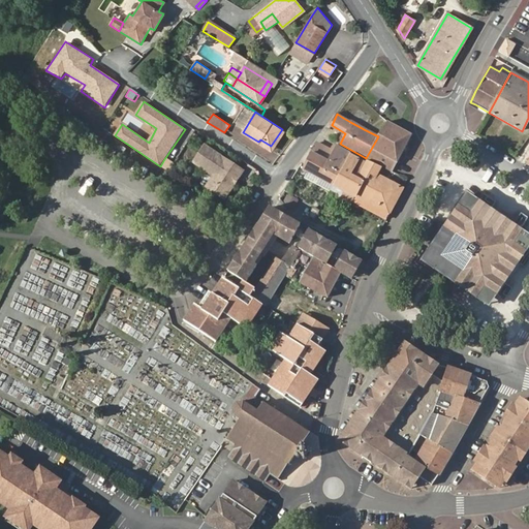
[(350,122),(364,129),(368,131),(365,126),(352,120),(350,122)]
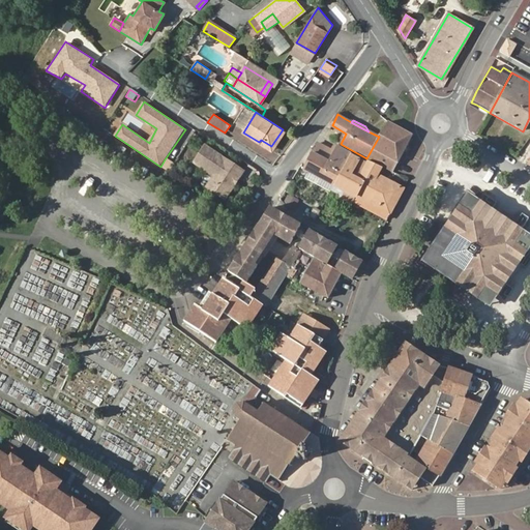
[(366,158),(392,172),(412,136),(387,122),(379,137),(366,158)]
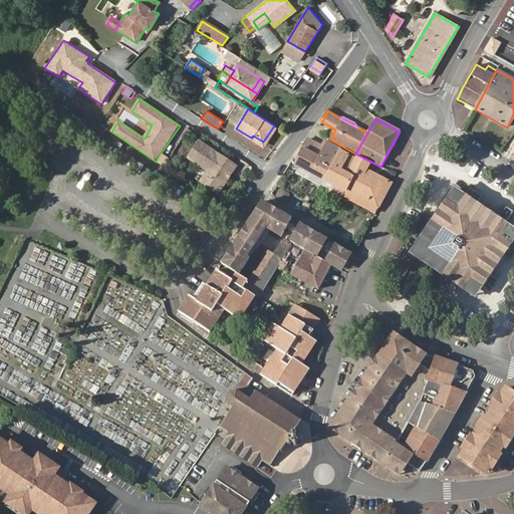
[(251,138),(263,146),(276,126),(274,125),(263,142),(253,136),(251,138)]
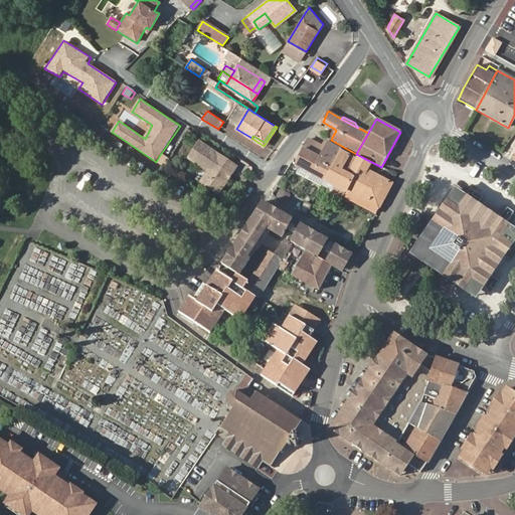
[(308,140),(295,165),(326,181),(341,150),(328,143),(325,148),(321,146),(308,140)]
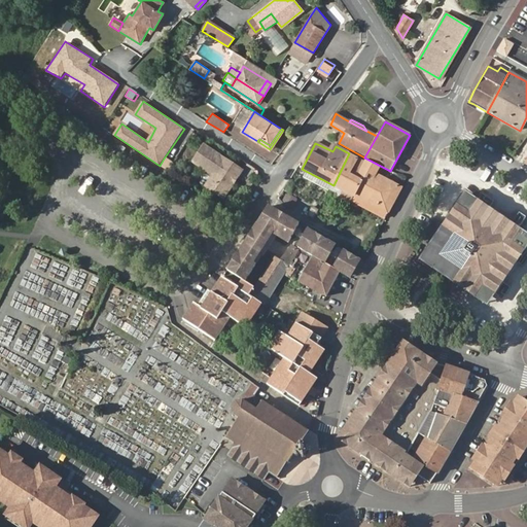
[(203,145),(192,161),(212,175),(214,183),(210,189),(223,198),(233,183),(232,180),(235,175),(237,177),(242,169),(227,161),(203,145)]
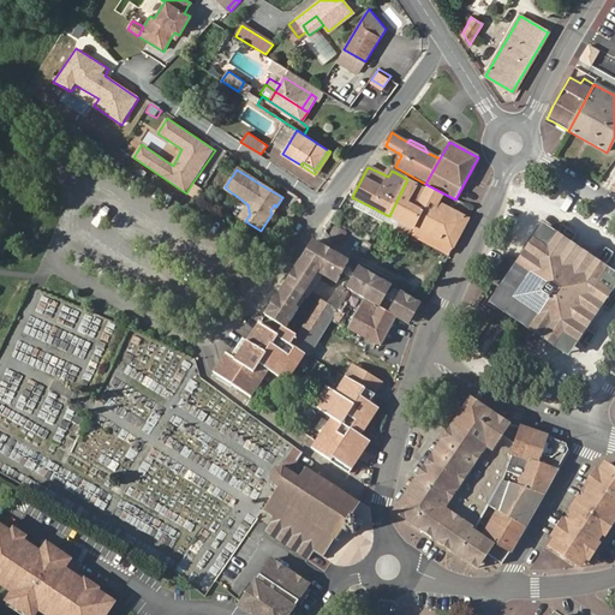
[(395,220),(413,228),(423,212),(408,204),(418,185),(407,179),(389,216),(395,220)]
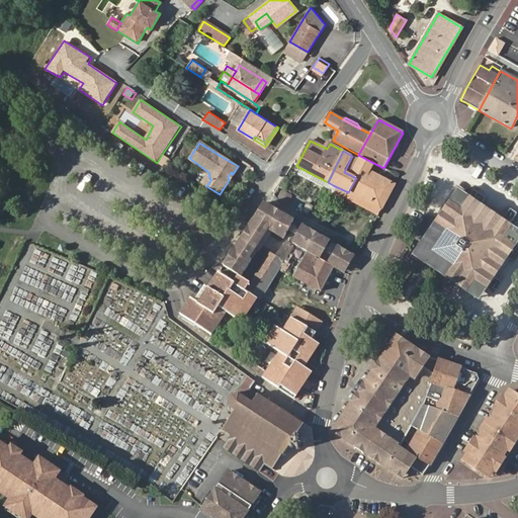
[(170,163),(161,156),(157,163),(165,169),(170,163)]
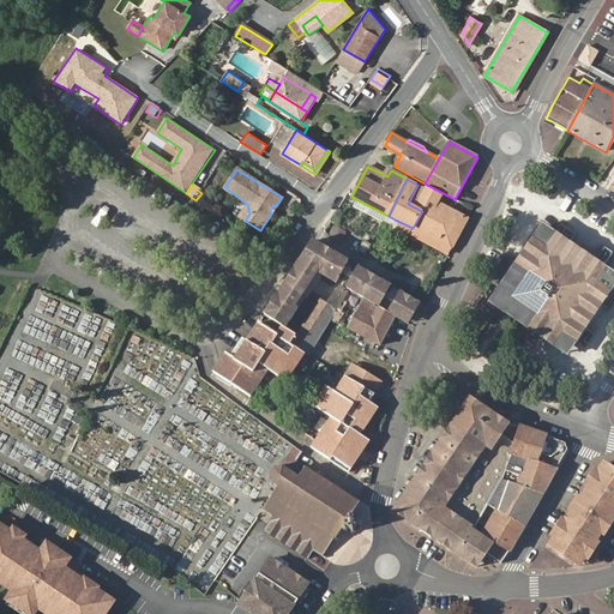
[(413,228),(451,248),(467,217),(437,203),(433,193),(417,185),(408,204),(422,211),(413,228)]
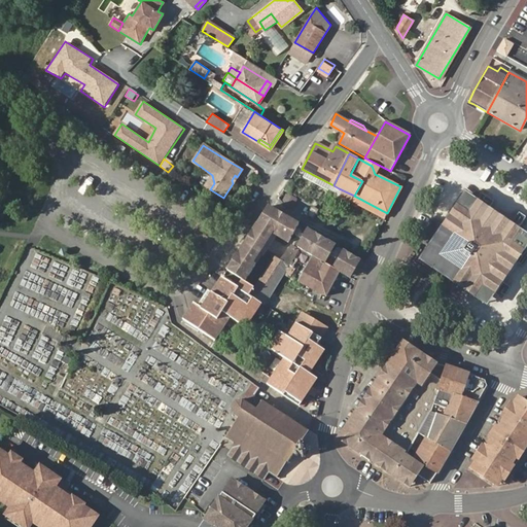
[(212,175),(205,186),(210,189),(214,183),(212,175)]
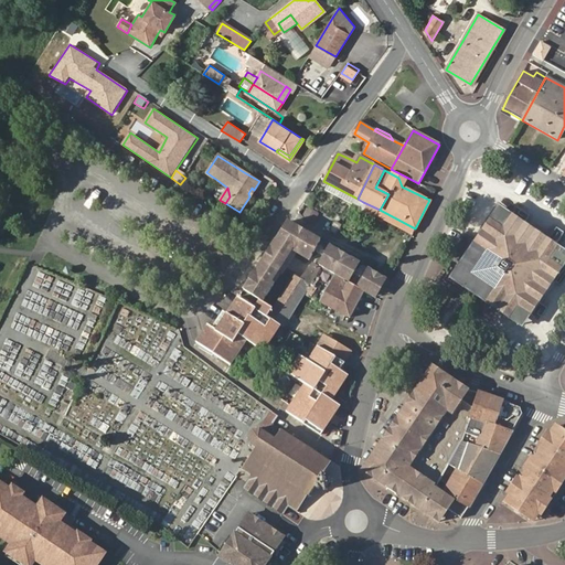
[(353,205),(360,209),(363,202),(358,199),(353,205)]
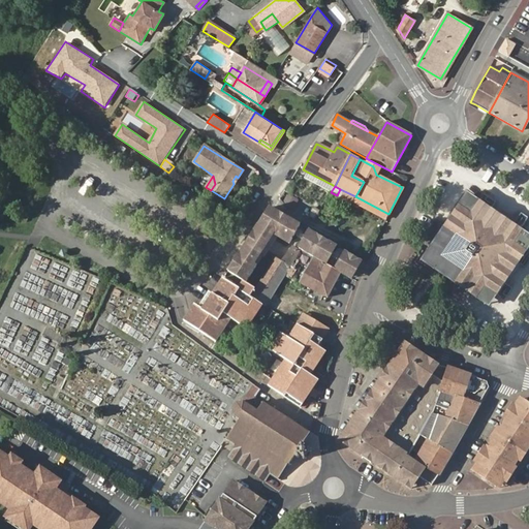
[(349,209),(352,204),(355,196),(340,189),(337,195),(339,204),(349,209)]
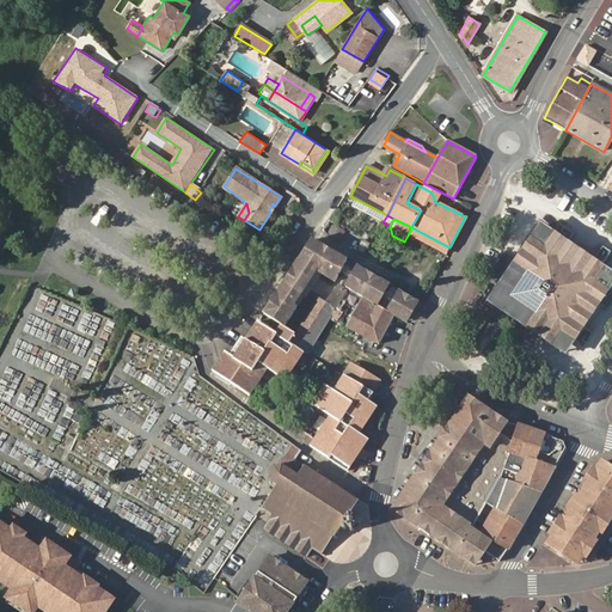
[(528,271),(542,280),(565,243),(540,225),(490,301),(503,310),(554,346),(564,353),(573,340),(581,328),(543,301),(536,313),(510,298),(528,271)]
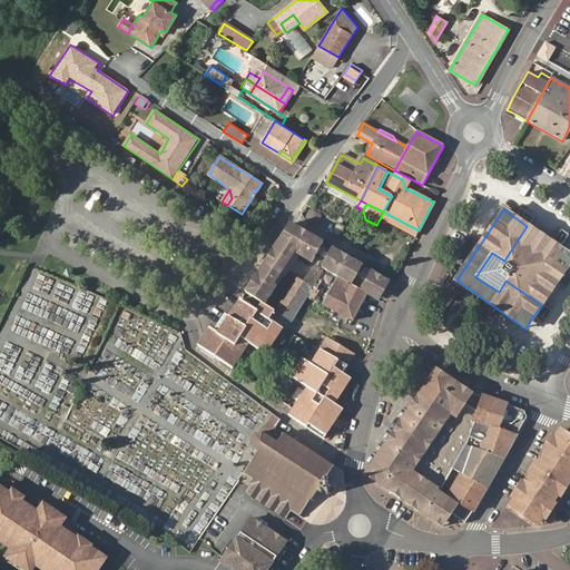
[(380,219),(415,237),(419,231),(383,212),(380,219)]
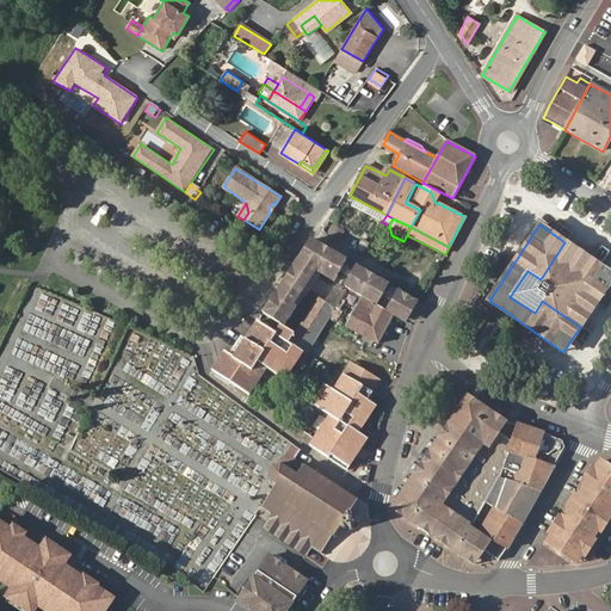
[(316,271),(323,276),(335,254),(310,240),(307,247),(308,252),(304,257),(302,254),(297,261),(298,265),(296,270),(292,269),(283,284),(285,285),(283,290),(278,292),(273,298),(276,301),(273,306),(269,306),(264,314),(279,325),(284,327),(296,309),(294,307),(302,294),(298,291),(307,278),(310,281),(316,271)]
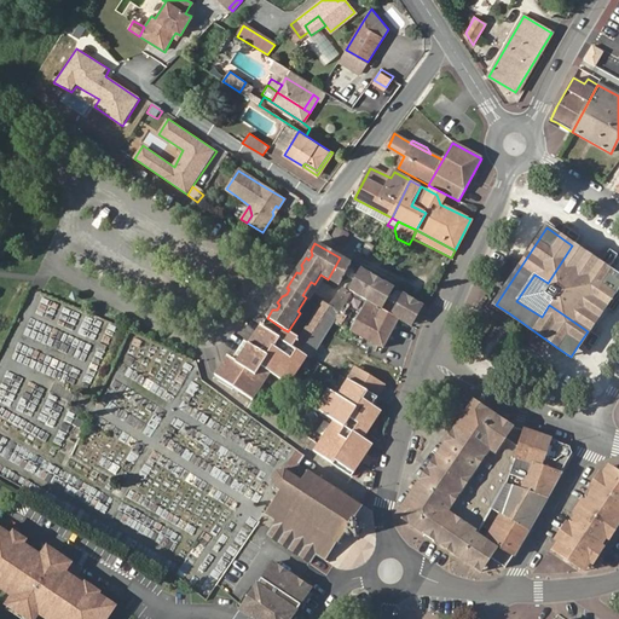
[(618,277),(607,270),(599,262),(572,246),(548,283),(534,275),(516,301),(542,317),(549,305),(588,331),(589,329),(605,306),(614,291),(618,284),(618,277)]
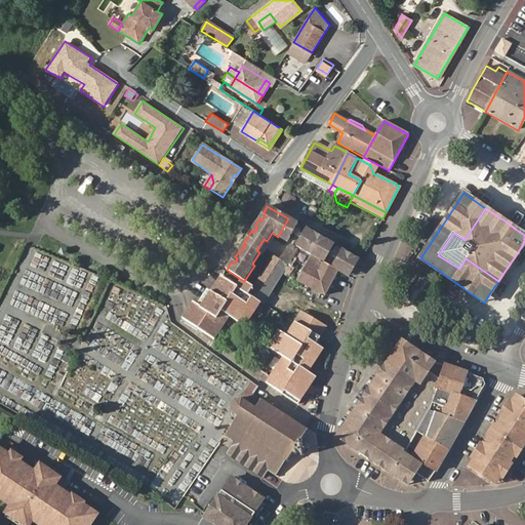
[(524,215),(516,210),(508,223),(515,229),(524,215)]
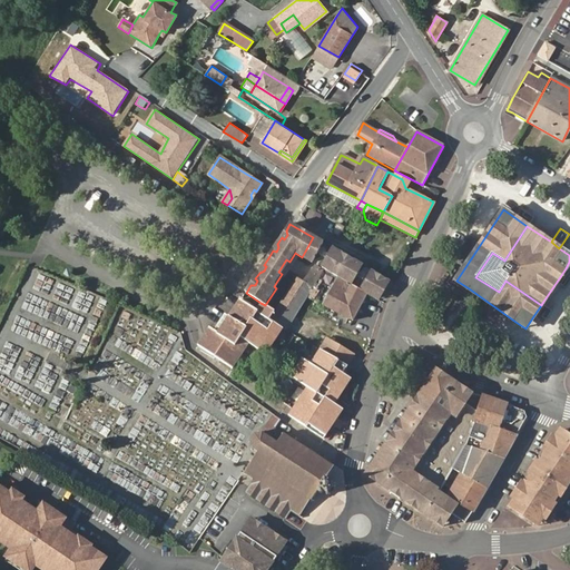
[(302,257),(313,263),(323,243),(313,237),(302,257)]
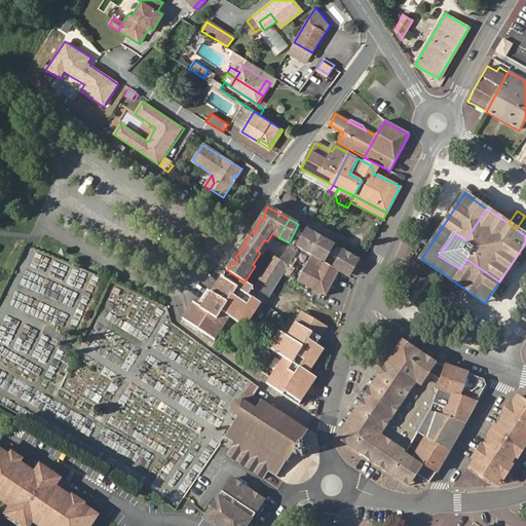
[(306,253),(313,257),(313,258),(324,263),(334,245),(330,241),(309,230),(308,229),(298,248),(300,249),(303,251),(306,253)]
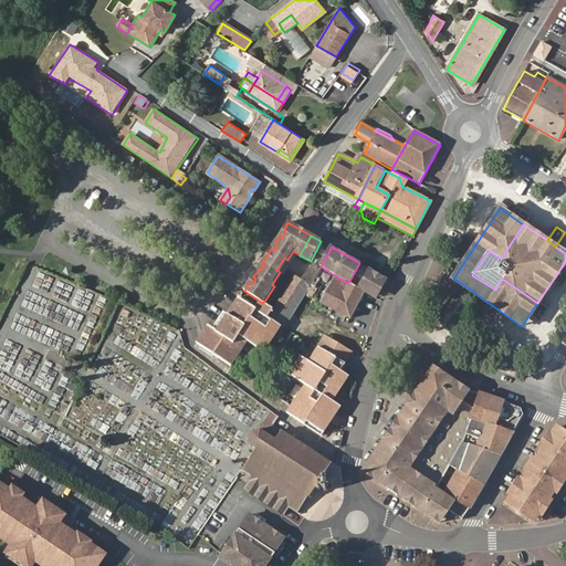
[(280,272),(287,260),(284,258),(276,270),(280,272)]
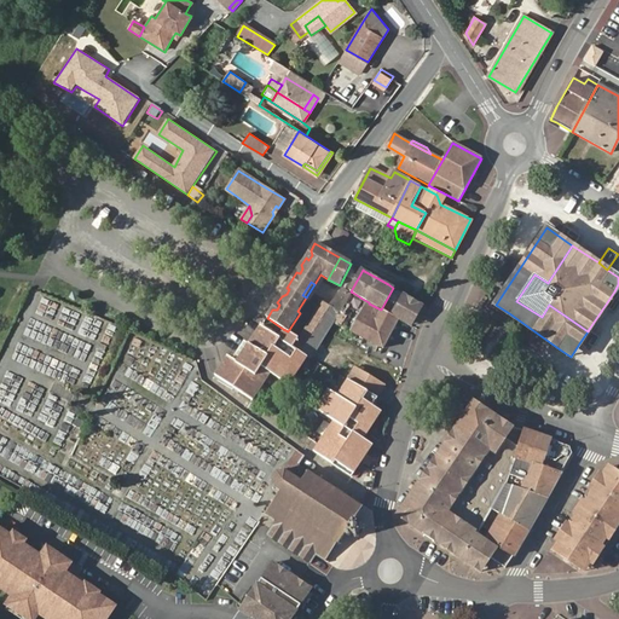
[(605,306),(613,312),(618,304),(618,295),(614,291),(605,306)]
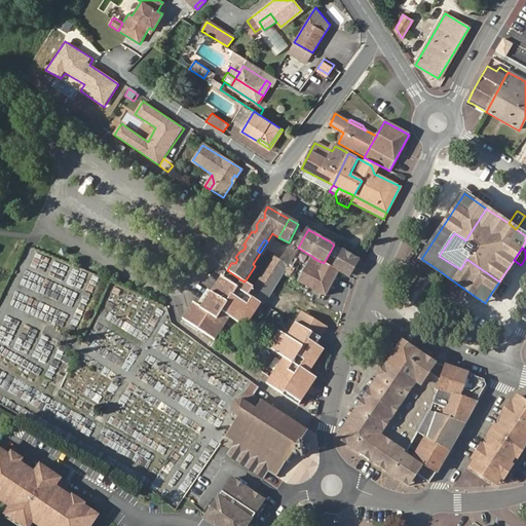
[(300,249),(298,251),(295,257),(294,258),(297,260),(303,251),(300,249)]
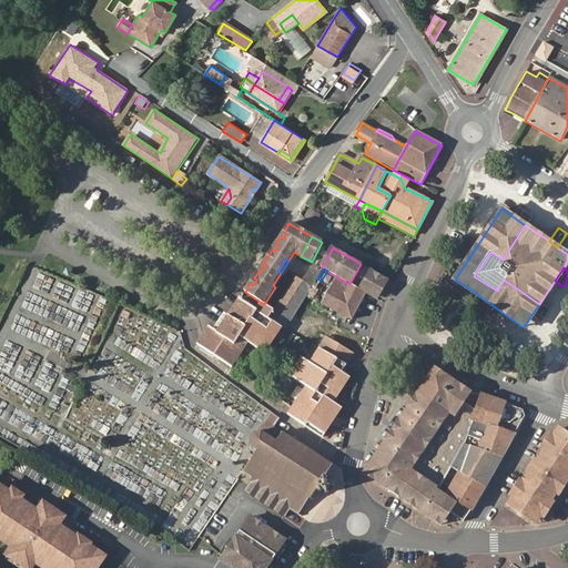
[(375,298),(386,277),(372,270),(359,290),(365,293),(375,298)]
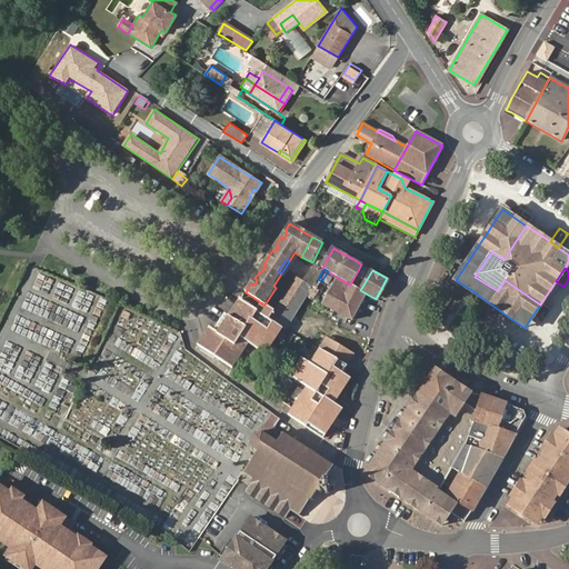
[(316,289),(321,281),(318,279),(319,278),(310,272),(303,281),(316,289)]
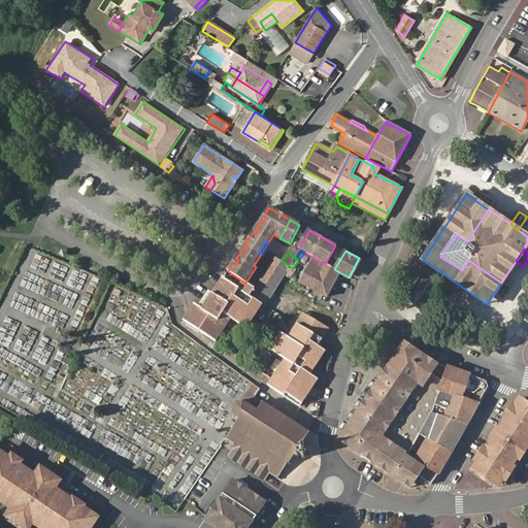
[(262,304),(264,305),(285,275),(290,278),(296,270),(293,268),(282,261),(275,257),(255,289),(250,296),(262,304)]
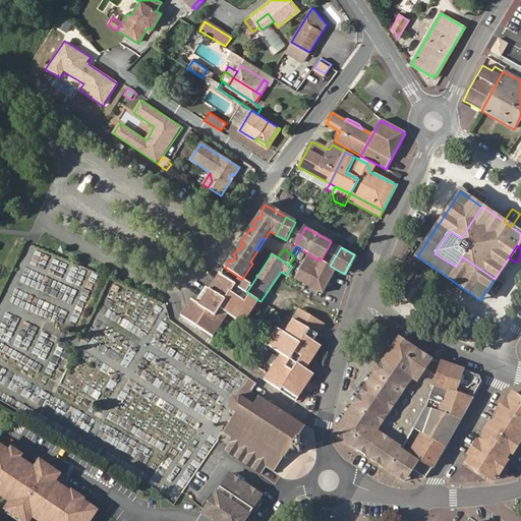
[(295,279),(321,293),(335,269),(330,266),(321,261),(310,255),(295,279)]
